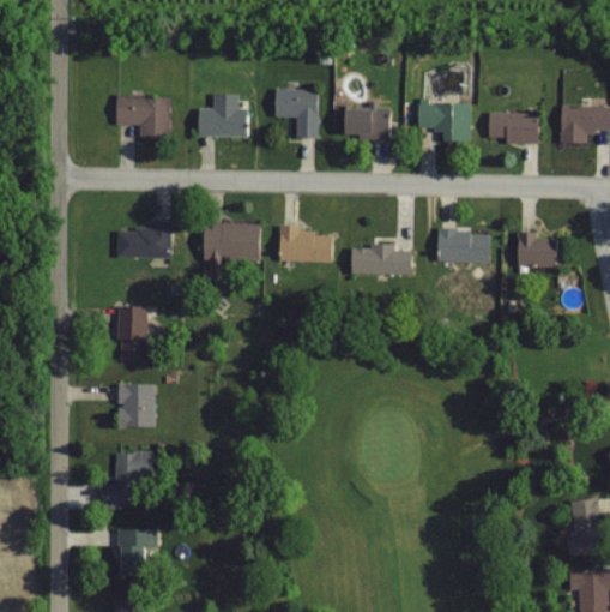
[(276,117),(295,117),(295,138),(320,138),(320,89),(276,89),(276,117)]
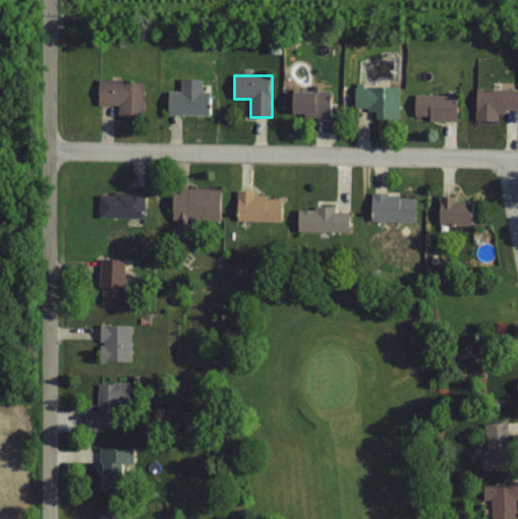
[(168,116),(213,116),(213,91),(205,91),(205,79),(182,79),(182,92),(168,92),(168,116)]
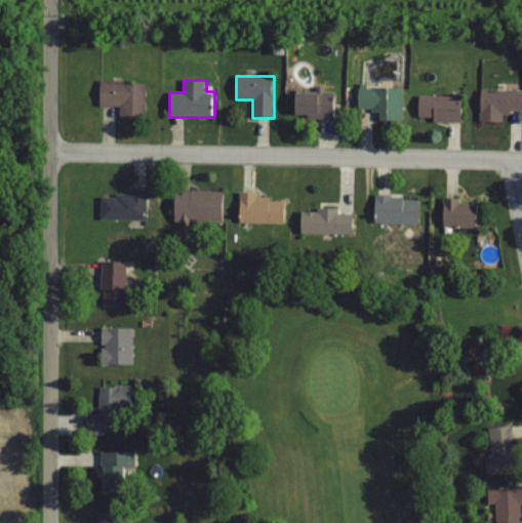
[(147,83),(99,82),(99,107),(119,107),(119,117),(146,117),(147,83)]
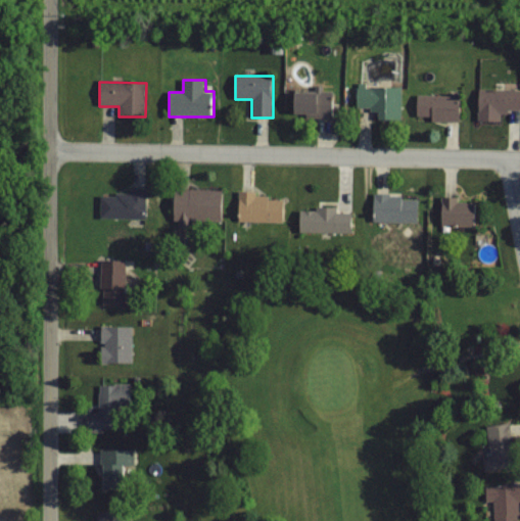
[(403,88),(359,88),(359,121),(403,121),(403,88)]
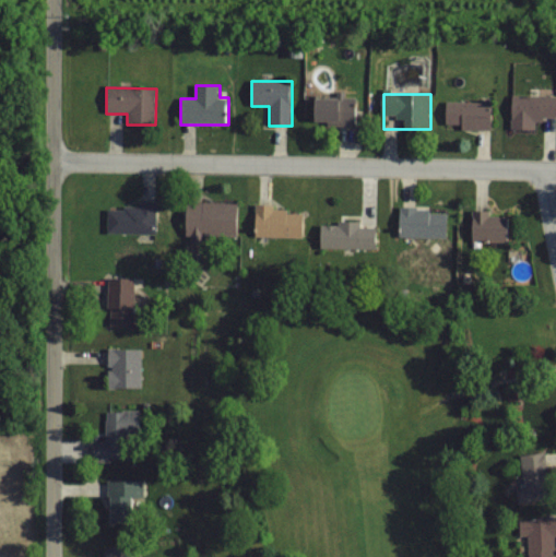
[(511,132),(536,132),(536,121),(555,121),(555,95),(511,95),(511,132)]
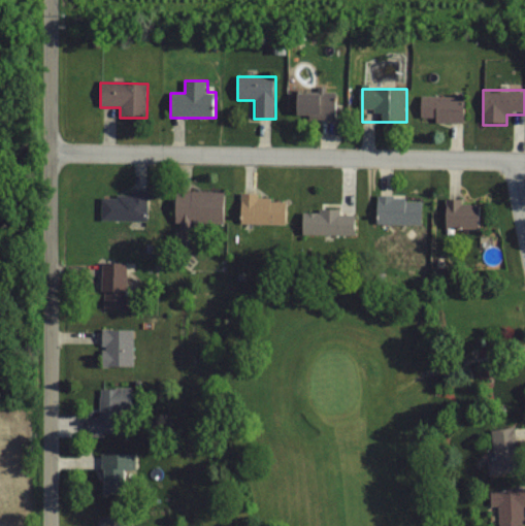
[(295,118),(338,118),(338,93),(295,93),(295,118)]
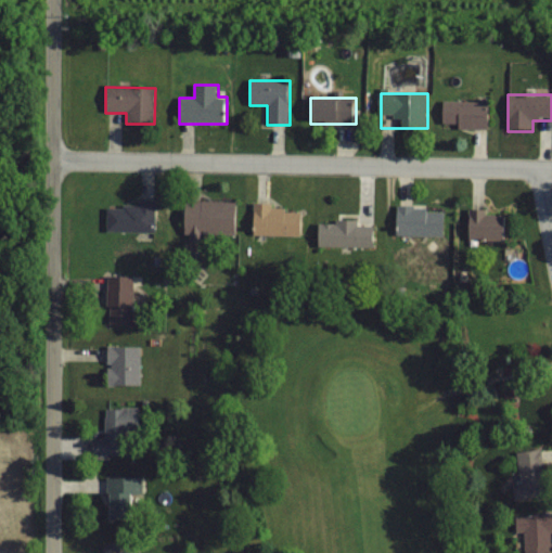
[(488,130),(488,102),(441,102),(441,130),(488,130)]
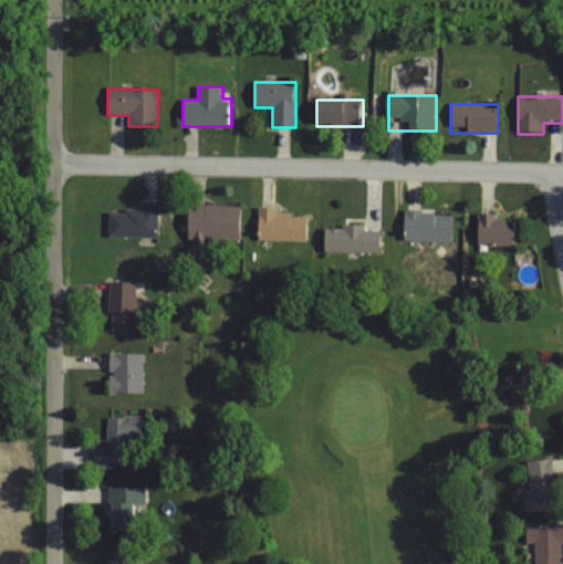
[(241,240),(242,206),(188,205),(188,250),(201,250),(201,240),(241,240)]
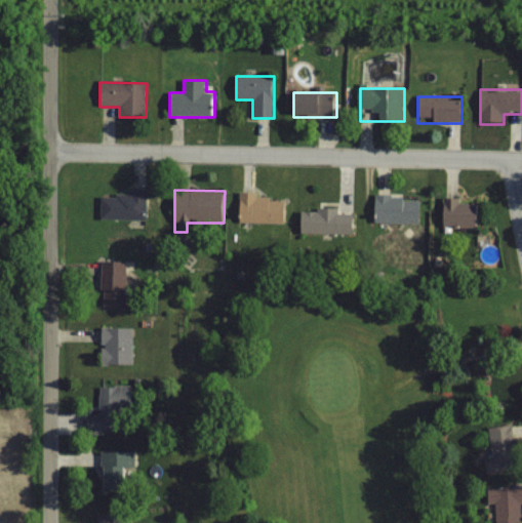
[(149,220),(149,193),(102,193),(102,220),(149,220)]
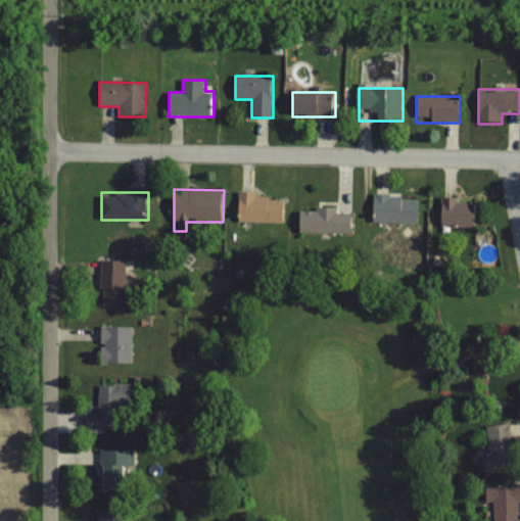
[(285,224),(286,195),(238,194),(238,223),(285,224)]
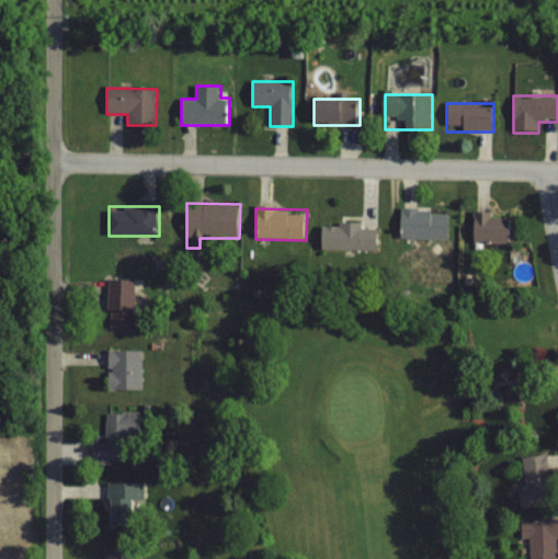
[(401,239),(450,240),(450,212),(401,210),(401,239)]
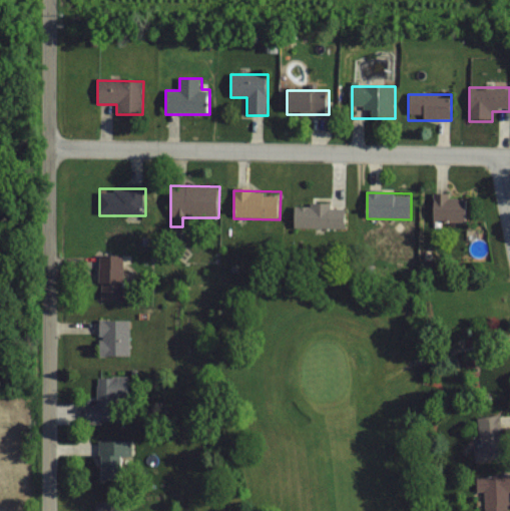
[(468,196),(434,195),(433,222),(467,223),(468,196)]
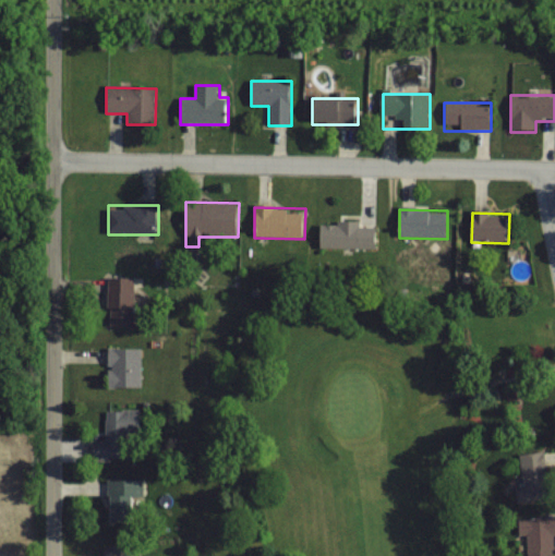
[(377,224),(321,224),(321,250),(377,251),(377,224)]
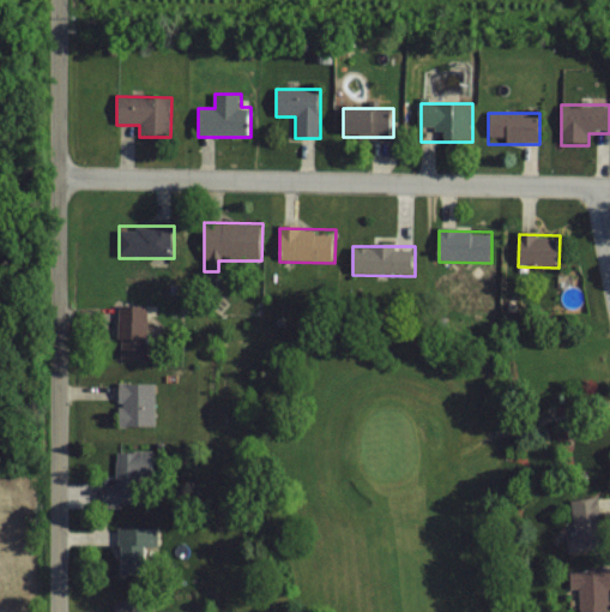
[(121,360),(148,360),(149,310),(122,310),(121,360)]
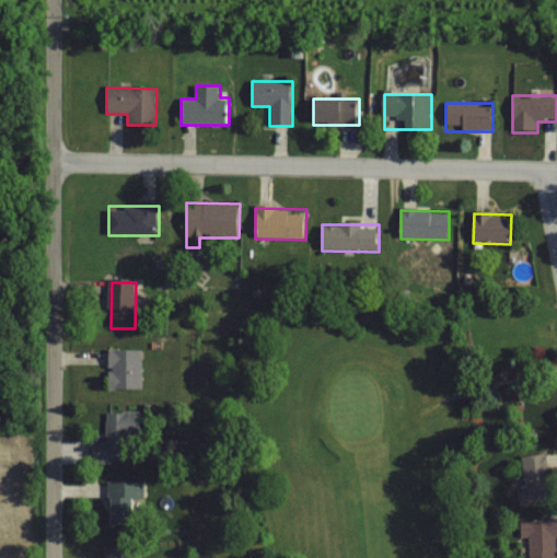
[(142,351),(109,351),(109,391),(142,391),(142,351)]
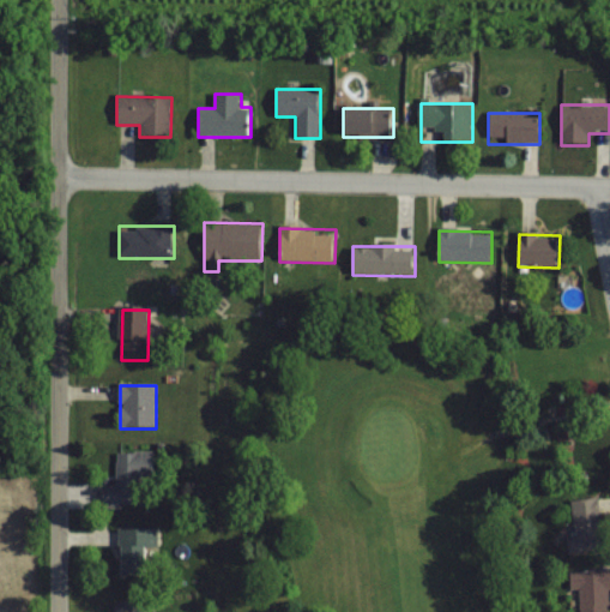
[(153,478),(153,454),(118,454),(116,487),(103,487),(103,509),(139,509),(140,478),(153,478)]
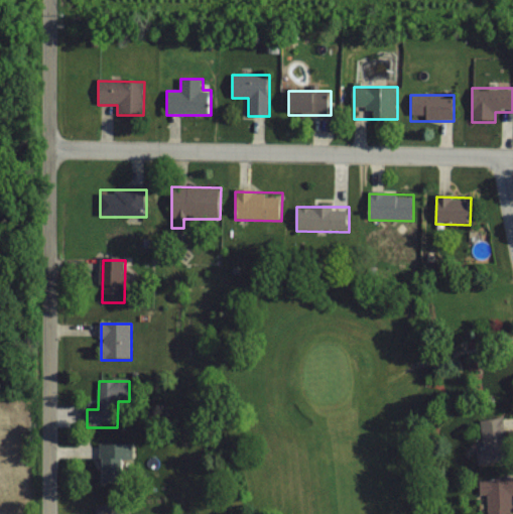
[(485,464),(510,462),(507,419),(483,420),(485,464)]
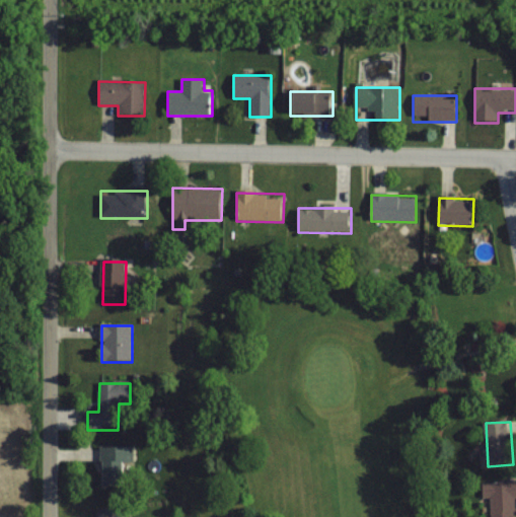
[(100,487),(126,487),(126,472),(134,472),(135,448),(100,448),(100,487)]
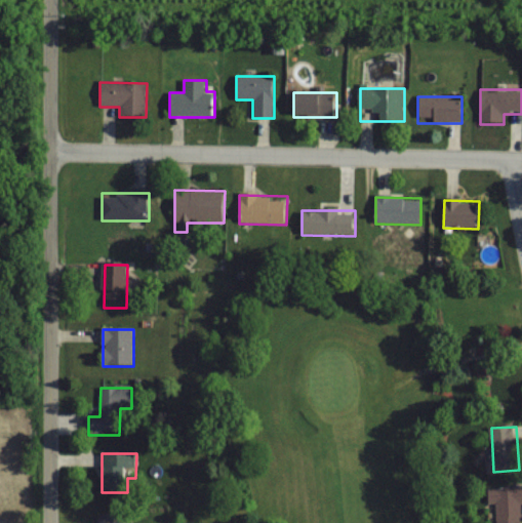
[(497,488),(496,522),(521,522),(521,488),(497,488)]
